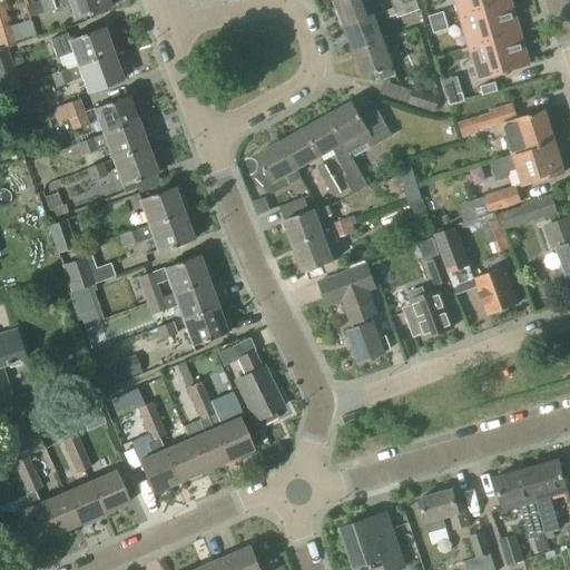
[(106,0),(41,0),(25,6),(28,18),(69,5),(74,19),(108,7),(106,0)]
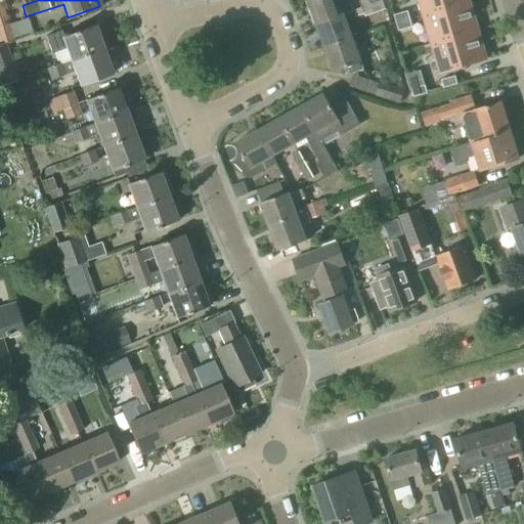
[(311,0),(308,1),(316,26),(344,15),(353,12),(381,1),(380,0),(362,0),(358,1),(360,5),(352,8),(349,0),(311,0)]
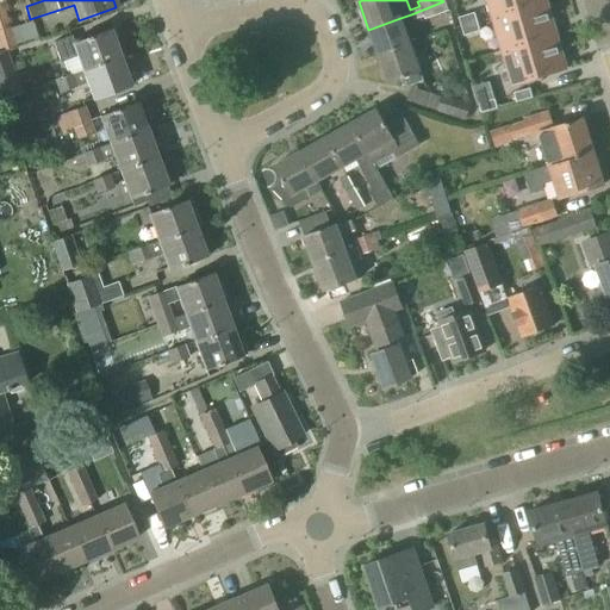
[(484,0),(490,19),(547,2),(546,0),(484,0)]
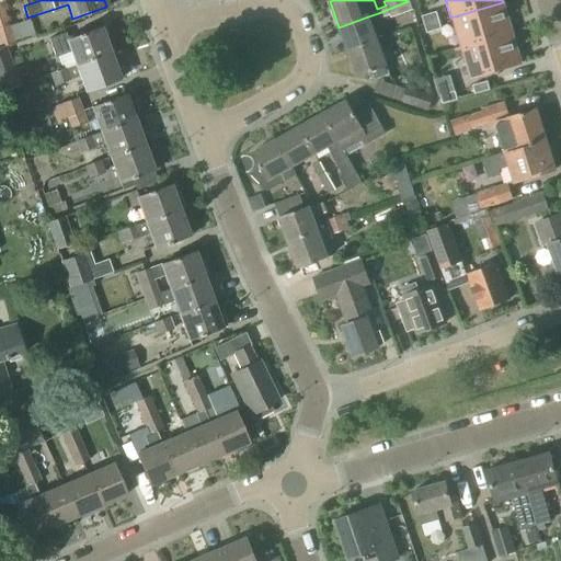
[(408,1),(378,13),(380,20),(389,15),(390,19),(412,11),(409,1),(408,1)]
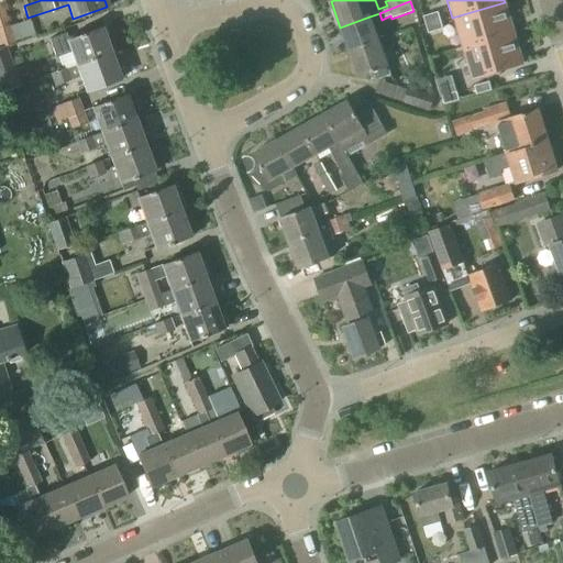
[(515,34),(505,2),(452,18),(461,50),(515,34)]
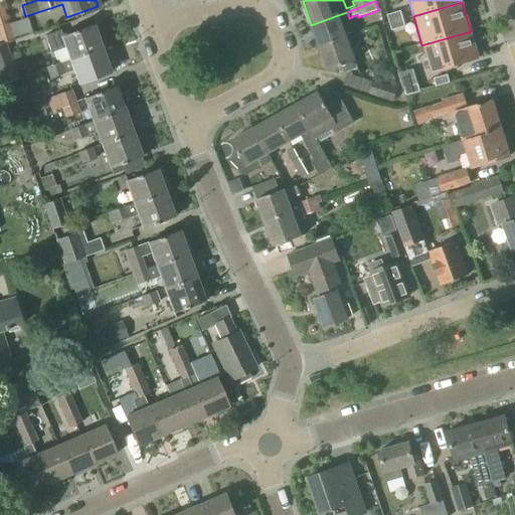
[(389,23),(402,19),(399,11),(386,16),(389,23)]
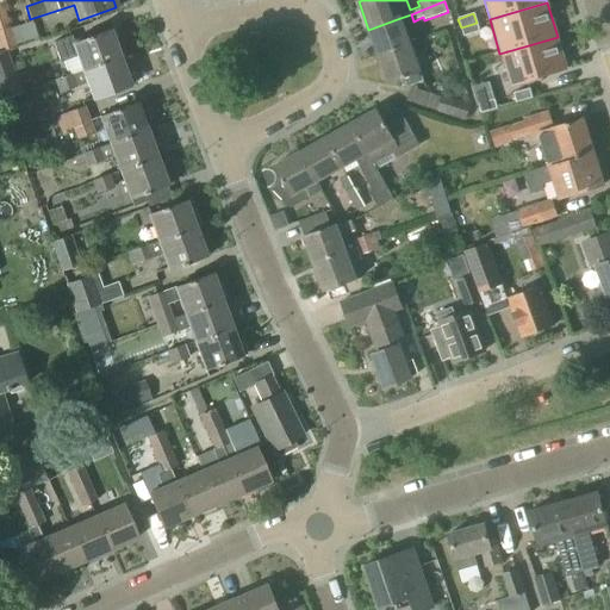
[(400,18),(368,30),(378,56),(410,44),(400,18)]
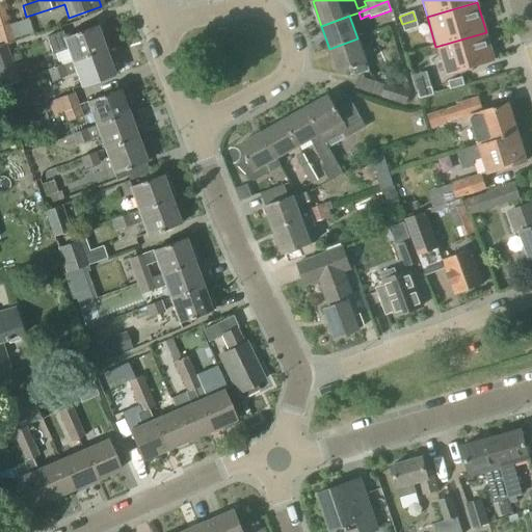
[(416,20),(402,24),(404,31),(418,27),(416,20)]
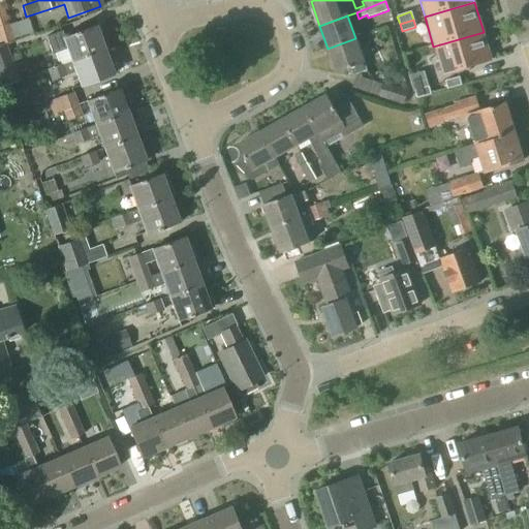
[(12,39),(8,25),(7,22),(0,24),(0,44),(12,40),(12,39)]
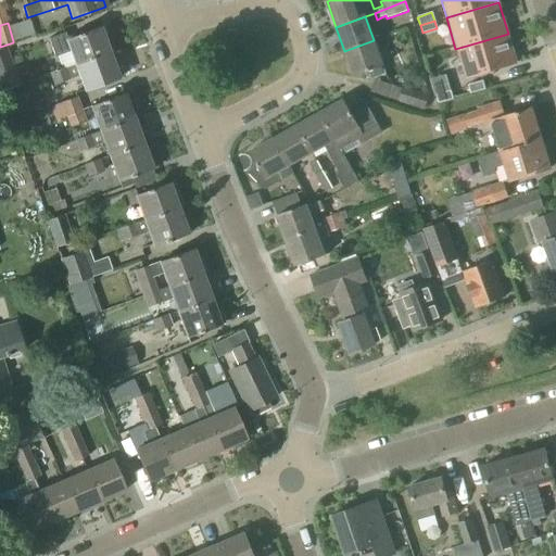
[(64,33),(48,39),(54,58),(57,57),(70,52),(75,64),(75,65),(109,53),(102,36),(99,27),(66,39),(64,33)]
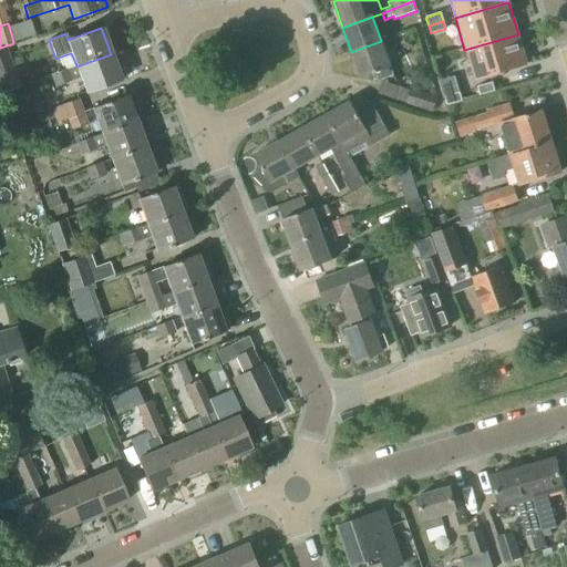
[(527,66),(518,34),(464,50),(474,82),(527,66)]
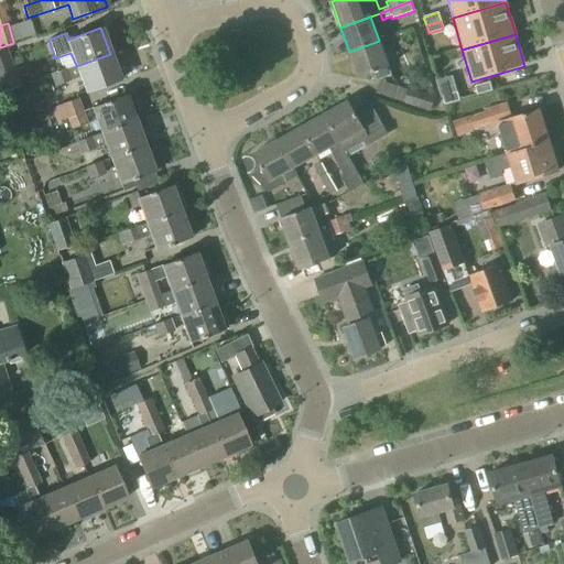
[(379,41),(349,52),(359,77),(373,72),(376,82),(391,76),(388,66),(389,66),(379,41)]
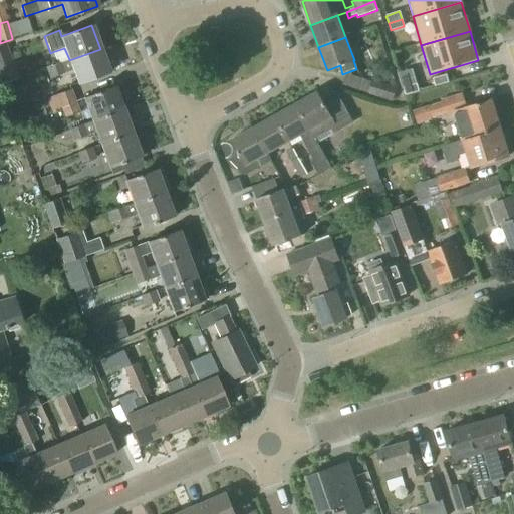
[(5,42),(0,43),(0,84),(18,79),(5,42)]
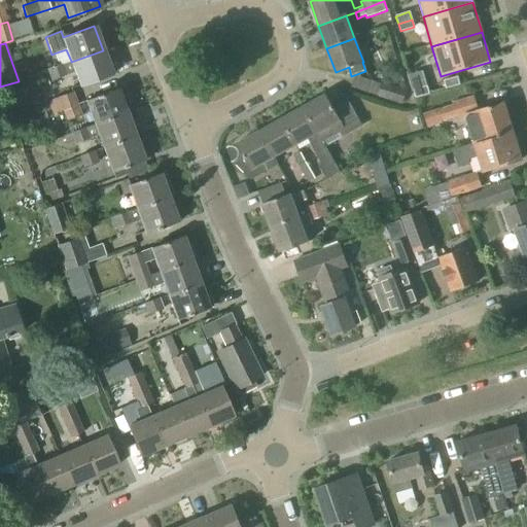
[(59,65),(46,69),(50,81),(75,72),(79,85),(111,74),(103,50),(71,62),(71,61),(59,65)]
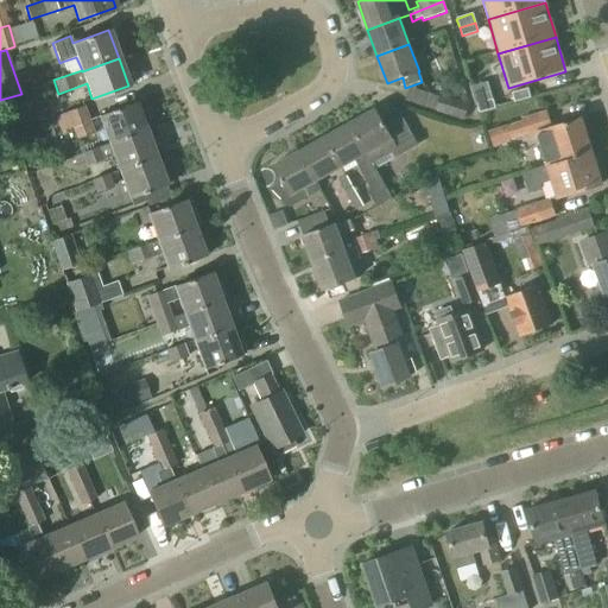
[(439,97),(409,87),(405,101),(463,121),(469,106),(468,103),(441,95),(439,97)]
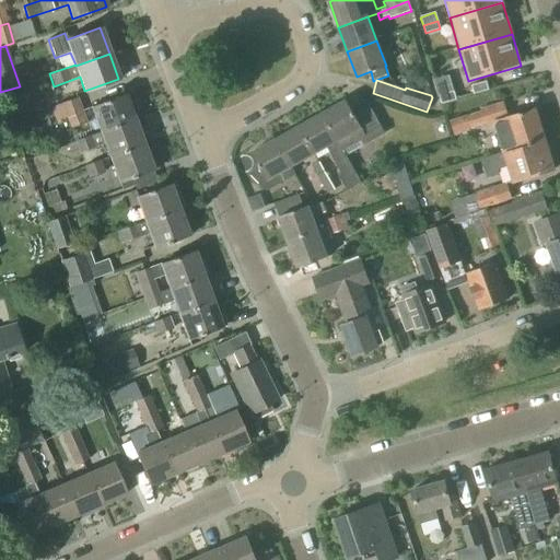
[(486,82),(470,86),(473,94),(488,90),(486,82)]
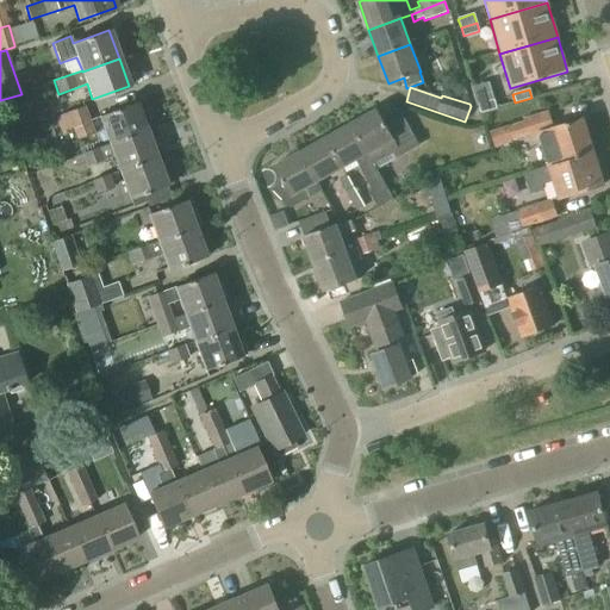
[(60,116),(54,100),(47,103),(53,119),(55,118),(60,134),(72,129),(75,139),(93,134),(83,106),(60,116)]
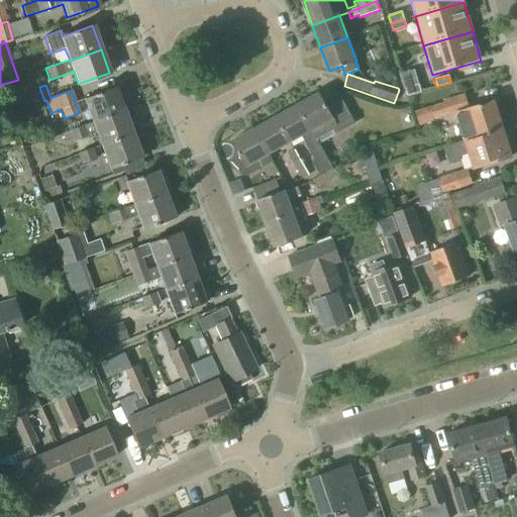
[(418,85),(405,89),(407,96),(421,92),(418,85)]
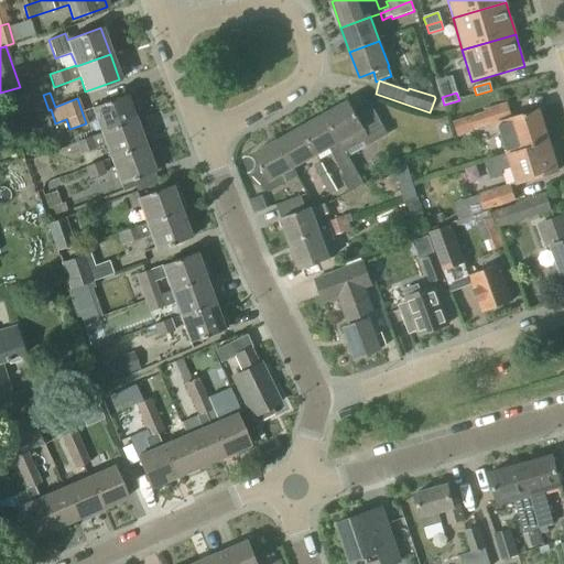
[(100,133),(134,121),(126,96),(91,108),(100,133)]
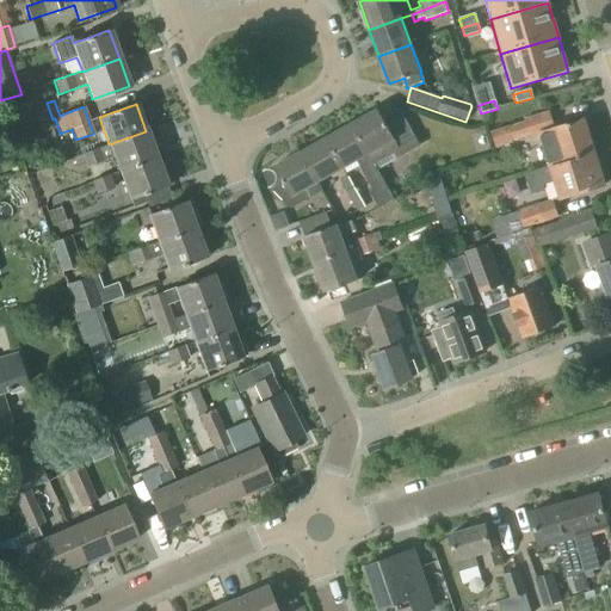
[(351,124),(378,171),(420,148),(417,140),(402,115),(384,124),(376,110),(351,124)]
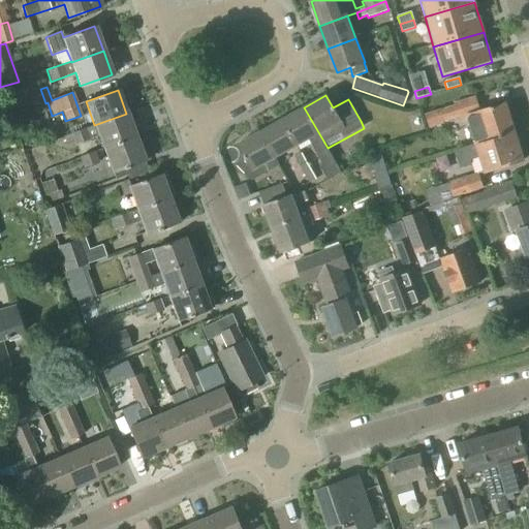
[(480,112),(479,111),(475,96),(454,102),(455,105),(438,111),(426,114),(429,126),(442,122),(458,117),(459,119),(466,117),(475,145),(484,142),(514,132),(505,103),(480,112)]
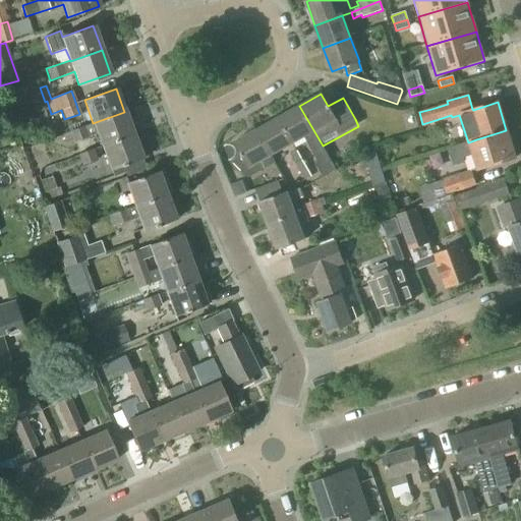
[(336,171),(323,146),(299,106),(278,118),(292,143),(303,137),(316,161),(314,163),(323,178),(336,171)]
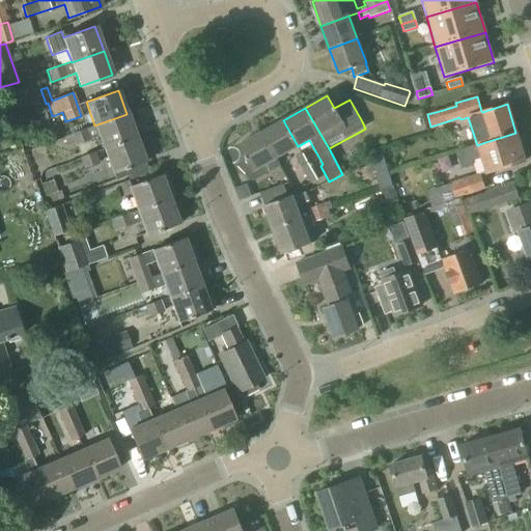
[(104,149),(136,137),(127,114),(94,126),(63,137),(67,148),(99,137),(104,149)]
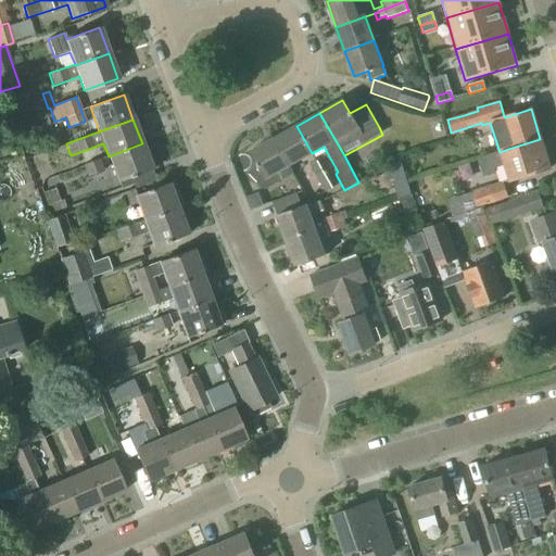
[(30,126),(19,126),(19,136),(29,137),(30,126)]
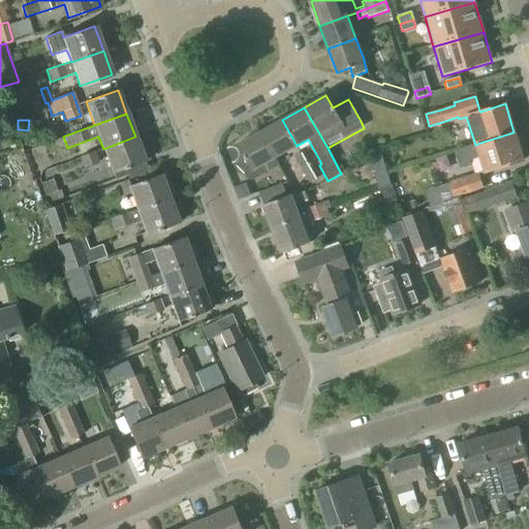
[(275,158),(297,146),(282,120),(260,132),(275,158)]
